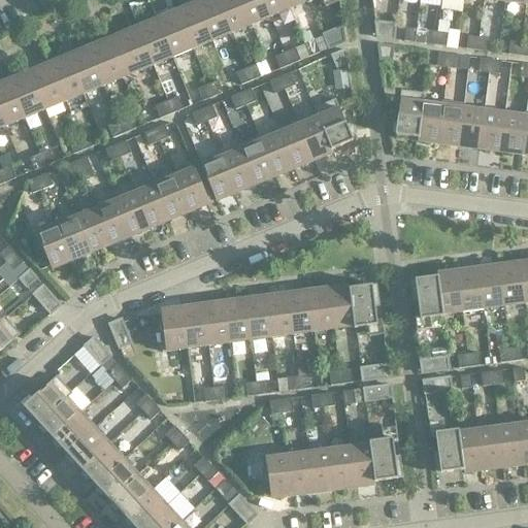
[(232,33),(218,0),(210,0),(197,5),(212,41),(232,33)]
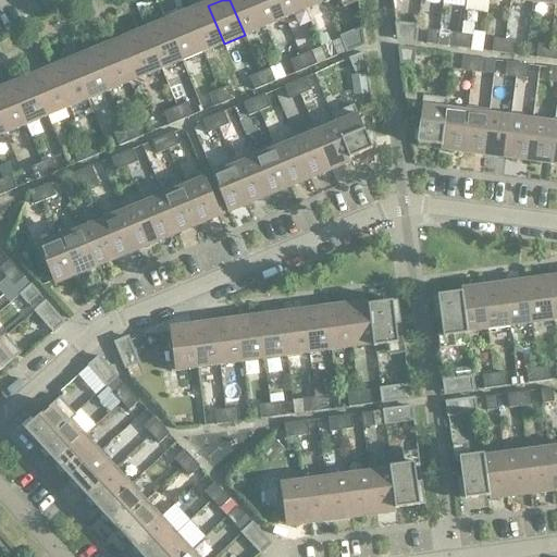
[(264,26),(254,0),(230,0),(245,35),(264,26)]
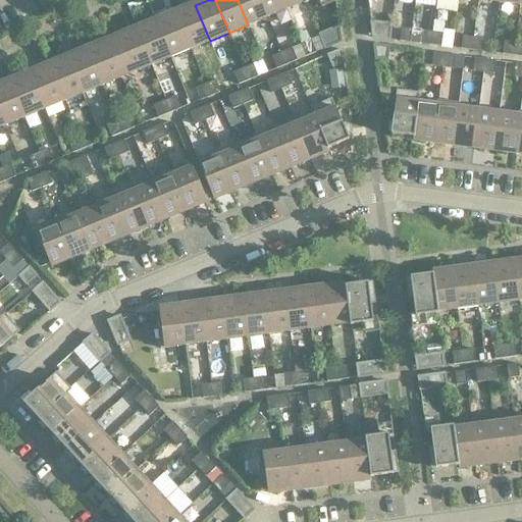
[(267,17),(260,0),(238,0),(248,24),(267,17)]
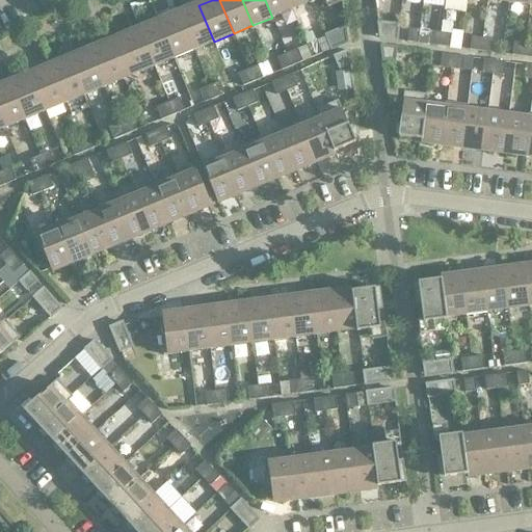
[(292,9),(288,0),(265,0),(272,18),(292,9)]
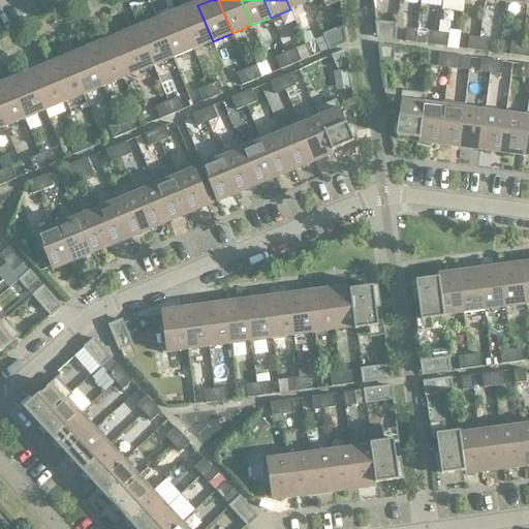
[(311,3),(309,0),(286,0),(290,9),(309,2),(309,3),(311,3)]
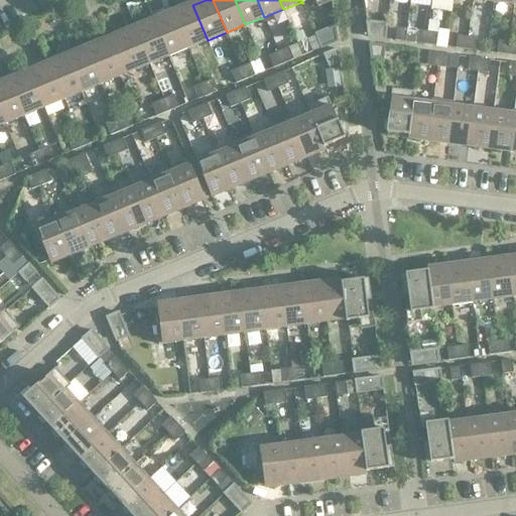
[(208,40),(192,5),(173,13),(188,48),(208,40)]
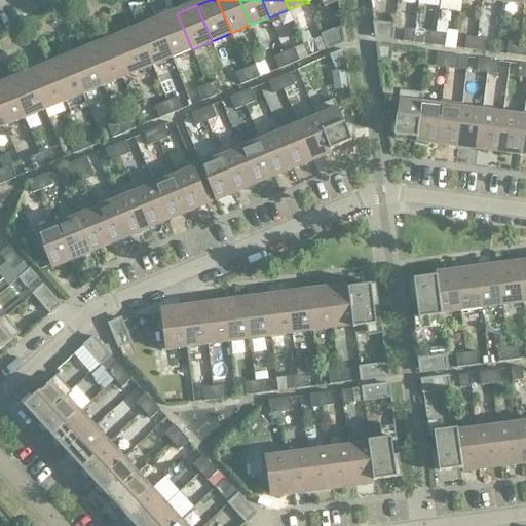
[(192,49),(177,13),(157,22),(172,58),(192,49)]
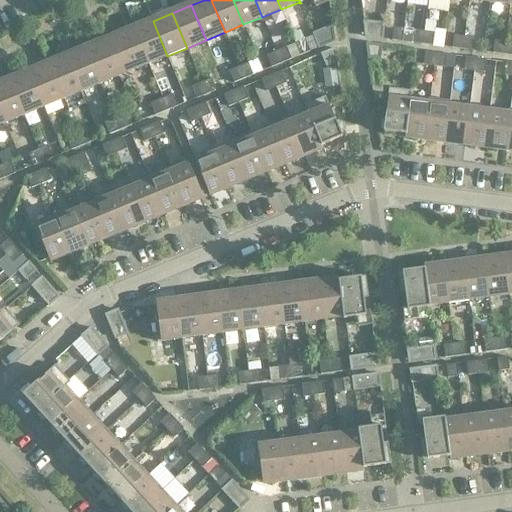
[(167,56),(153,21),(134,29),(149,64),(167,56)]
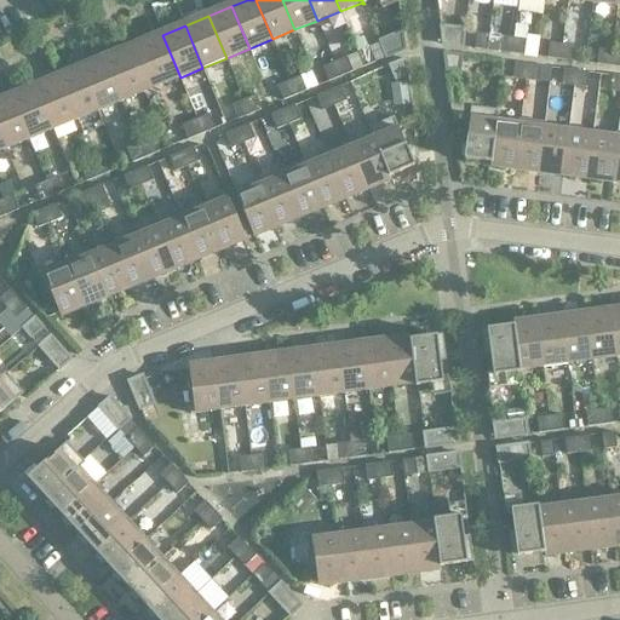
[(465,30),(441,27),(442,34),(454,36),(464,38),(465,30)]
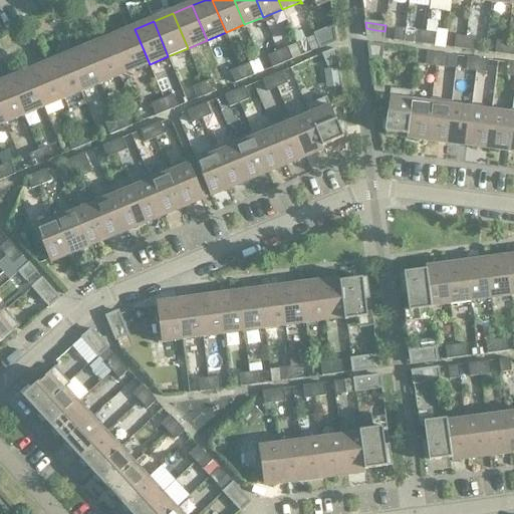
[(334,33),(333,27),(314,34),(317,40),(324,37),(334,33)]
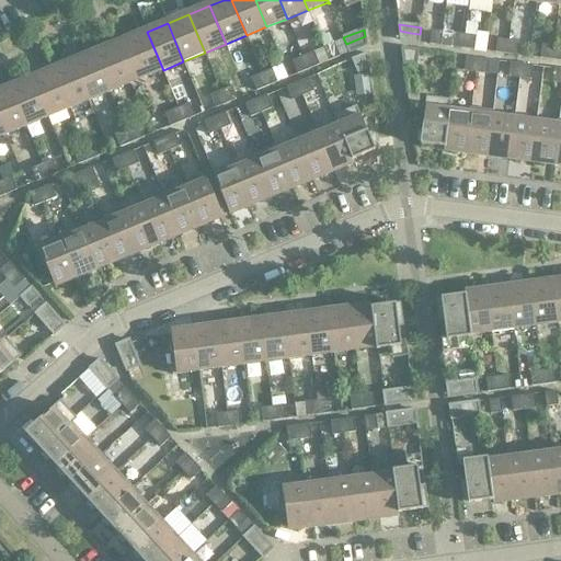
[(431,30),(430,44),(441,45),(443,32),(431,30)]
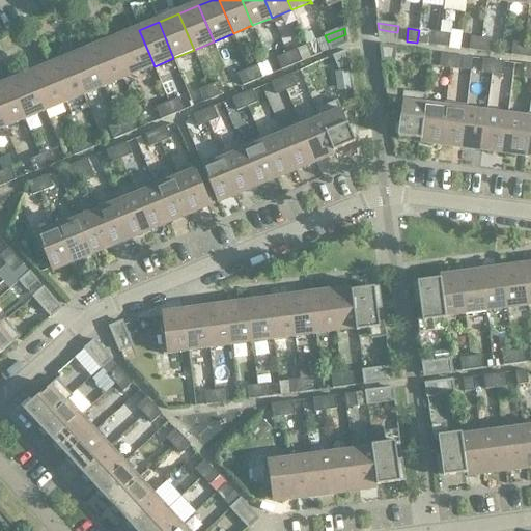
[(389,31),(379,29),(380,38),(388,39),(389,31)]
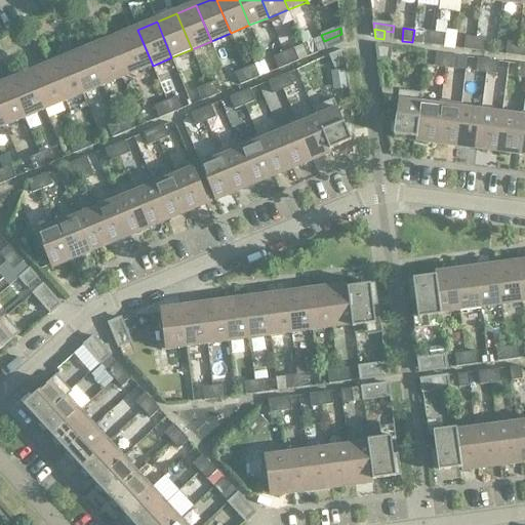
[(153,66),(137,30),(118,38),(126,55),(114,61),(122,78),(123,78),(121,74),(130,70),(131,74),(153,66)]
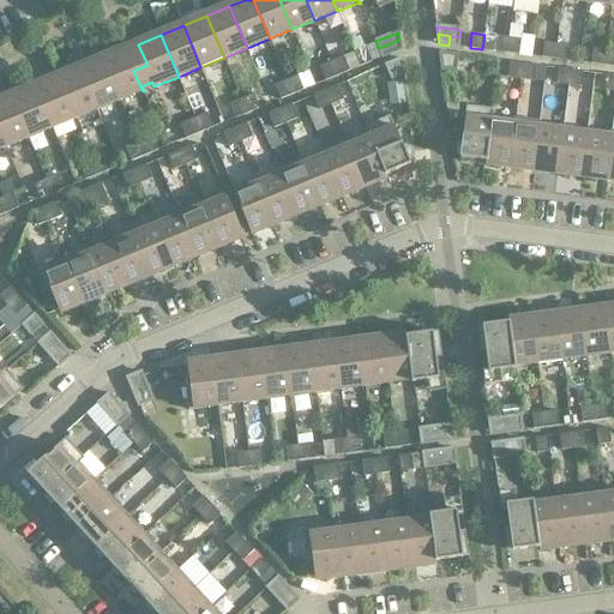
[(459,37),(450,36),(449,46),(458,47),(459,37)]
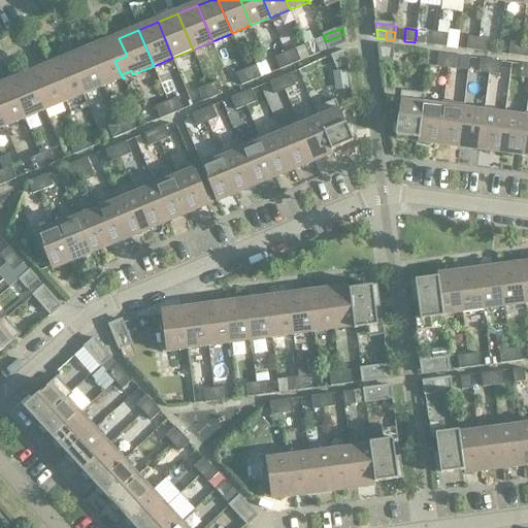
[(427,31),(425,44),(435,45),(437,32),(427,31)]
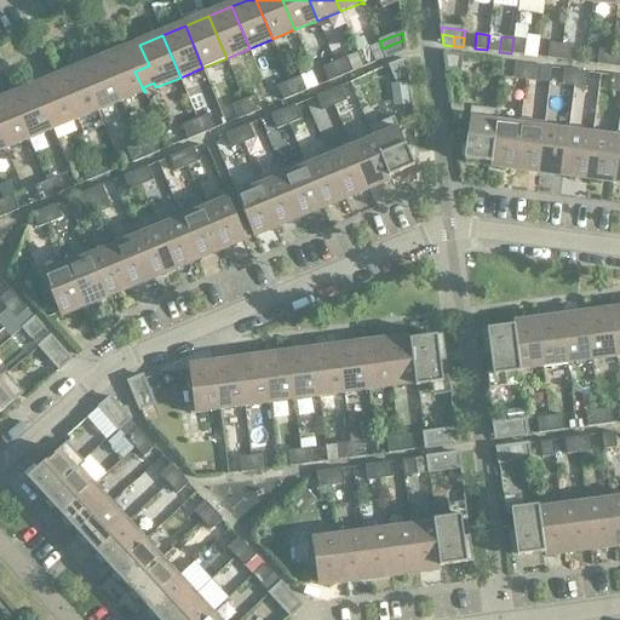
[(527,39),(514,38),(511,53),(524,55),(527,39)]
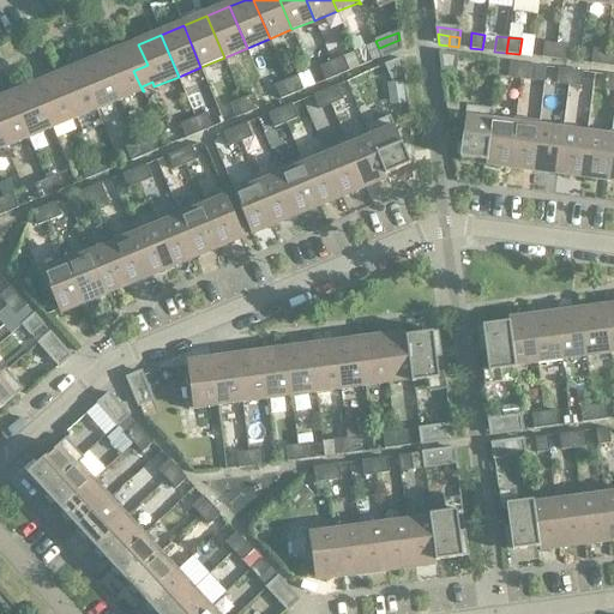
[(401,49),(399,40),(387,44),(391,53),(401,49)]
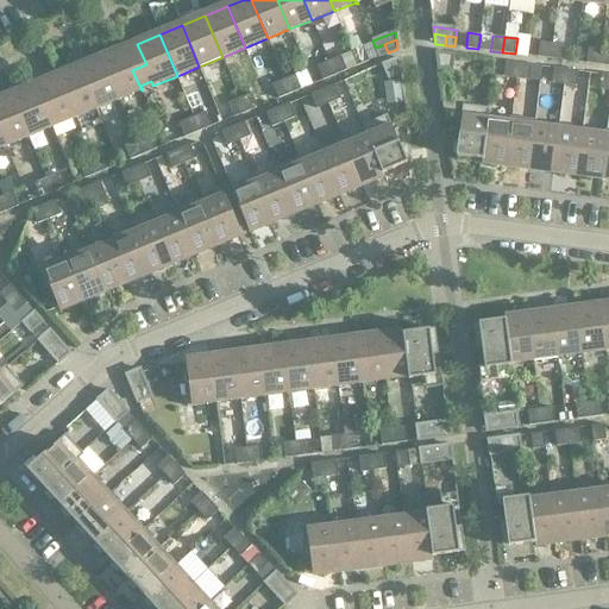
[(540,42),(538,57),(551,58),(553,43),(540,42)]
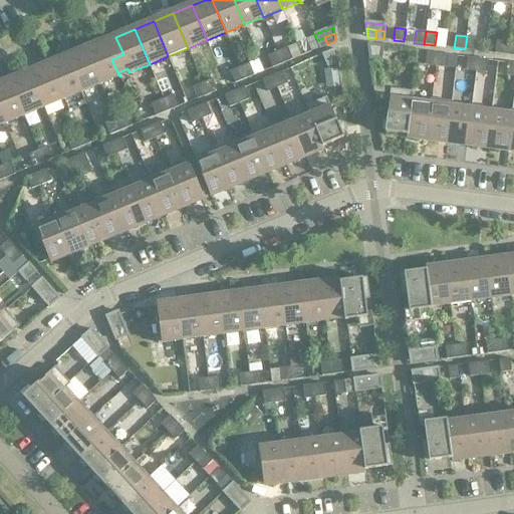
[(477,38),(467,36),(465,49),(475,50),(477,38)]
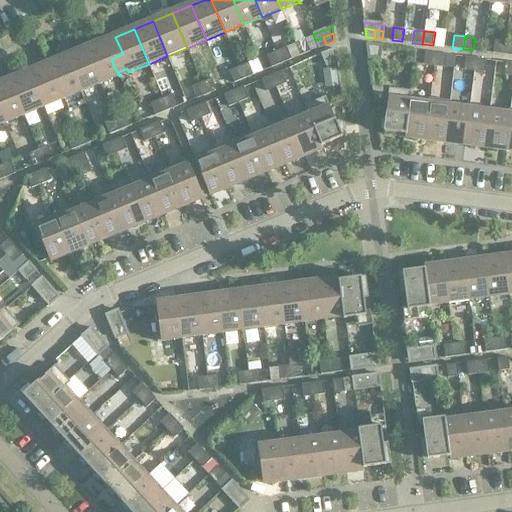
[(123,54),(115,37),(114,37),(115,39),(106,43),(106,41),(86,49),(100,84),(119,76),(111,59),(123,54)]
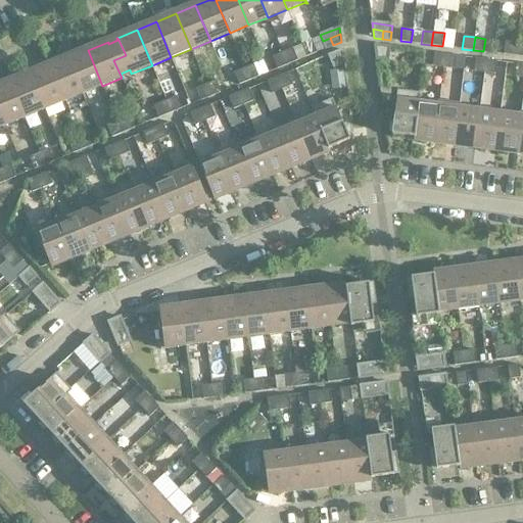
[(333,45),(330,38),(323,41),(326,48),(333,45)]
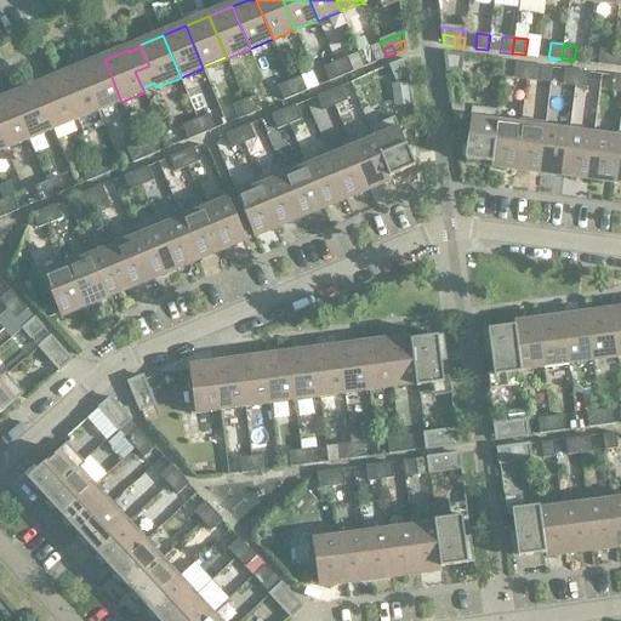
[(358,52),(364,67),(376,62),(370,47),(358,52)]
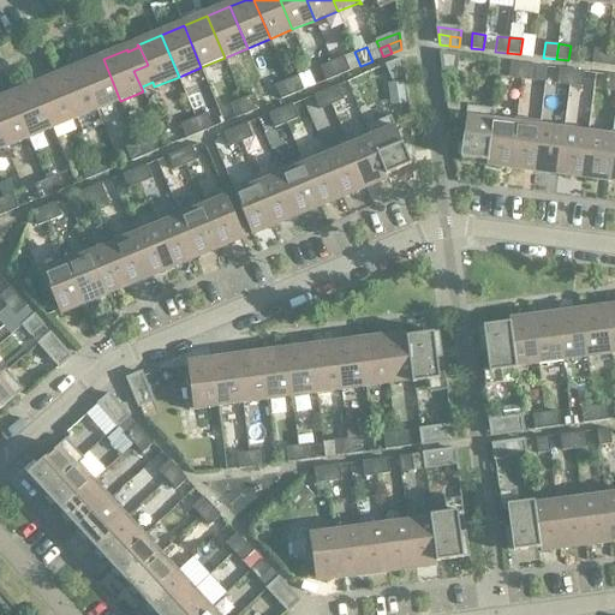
[(595,48),(592,64),(605,65),(607,51),(595,48)]
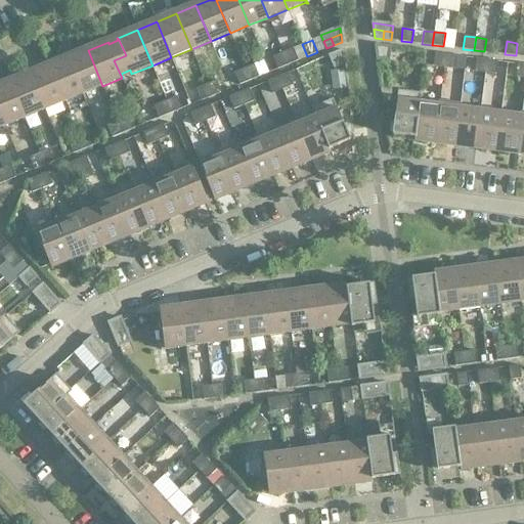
[(390,47),(376,45),(378,58),(388,60),(390,47)]
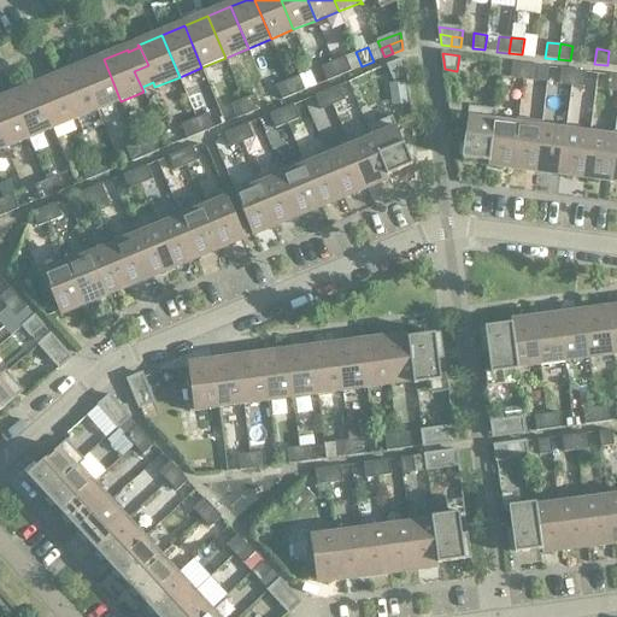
[(345,57),(333,62),(339,76),(351,71),(345,57)]
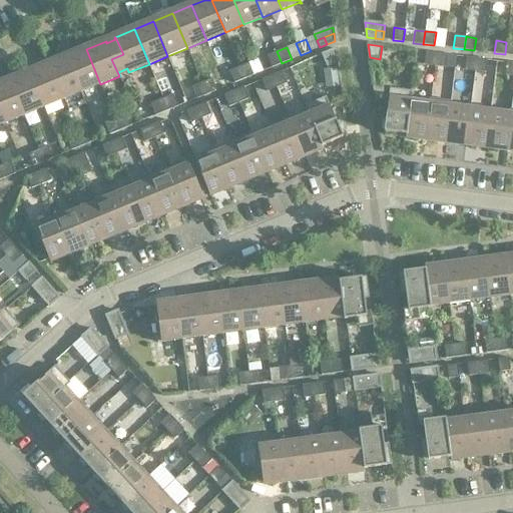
[(100,84),(86,49),(67,57),(81,92),(100,84)]
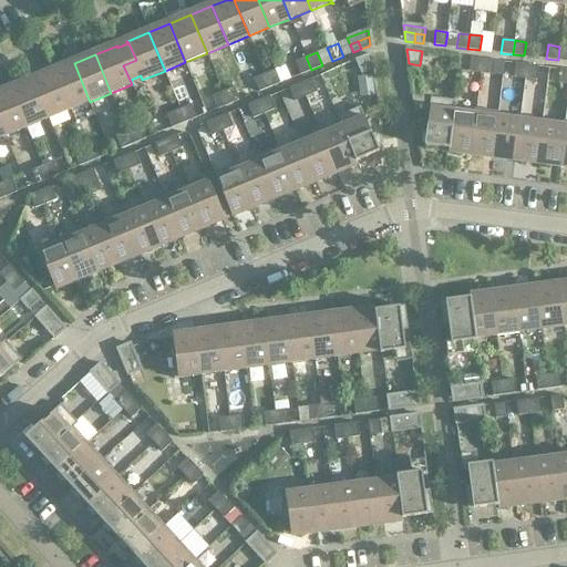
[(373,69),(371,54),(357,60),(362,73),(373,69)]
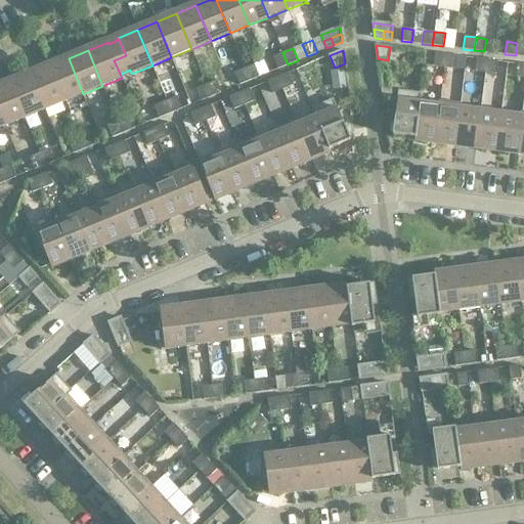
[(288,64),(282,52),(273,56),(277,69),(288,64)]
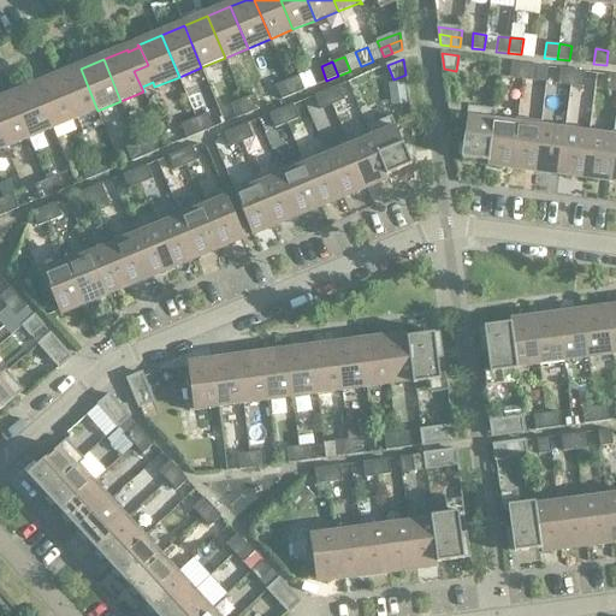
[(523,64),(511,63),(509,77),(522,80),(523,64)]
